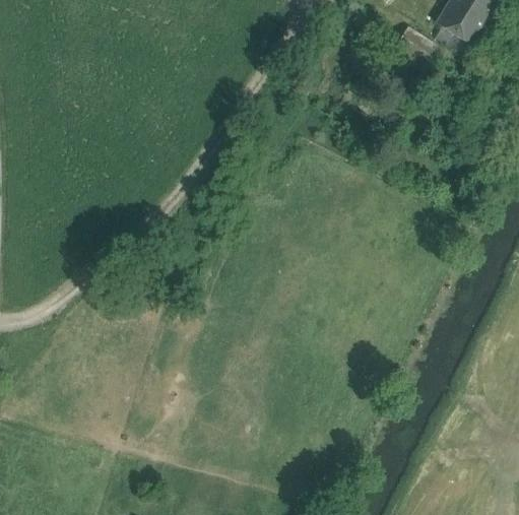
[(448,0),(436,21),(441,25),(470,44),(472,45),(500,0),(448,0)]
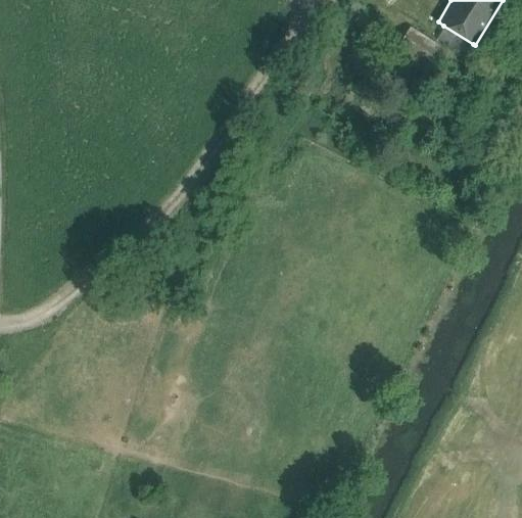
[(429,38),(410,25),(396,46),(398,47),(412,55),(416,58),(429,38)]
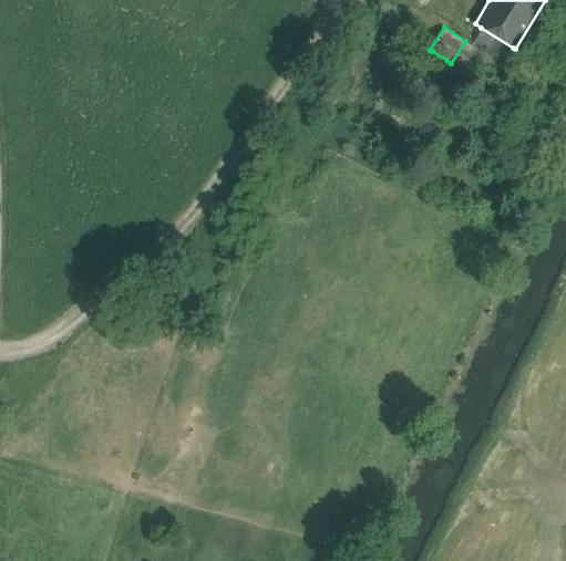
[(513,48),(481,28),(473,40),(505,60),(513,48)]
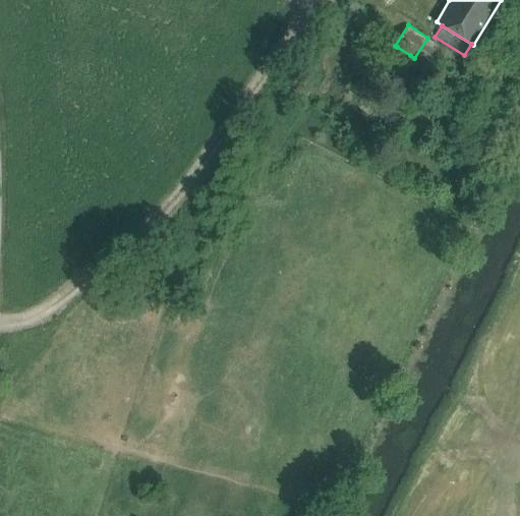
[(427,38),(414,58),(424,64),(437,44),(427,38)]
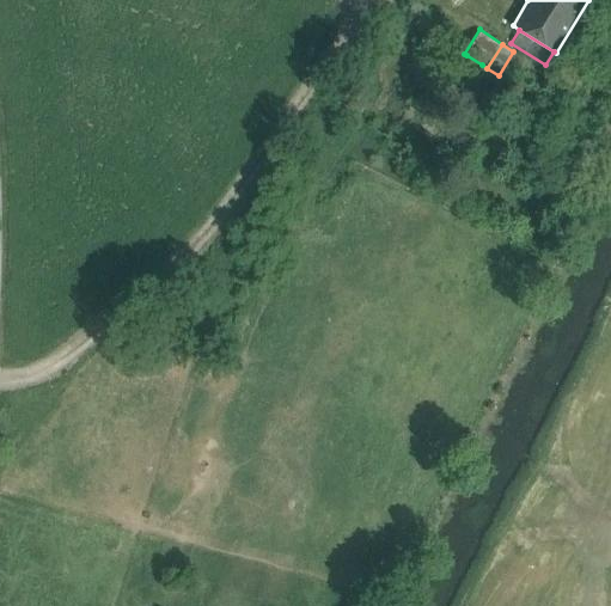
[(482,65),(466,55),(451,78),(468,89),(482,65)]
